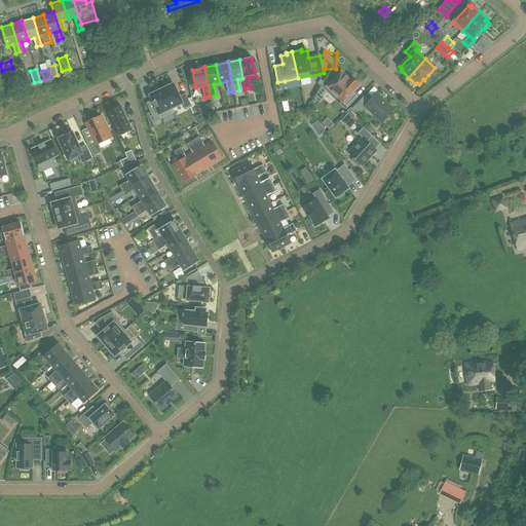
[(353,91),(360,84),(351,77),(349,79),(341,72),(338,76),(336,74),(330,81),(332,82),(328,87),(342,102),(340,104),(346,109),(359,97),(353,91)]
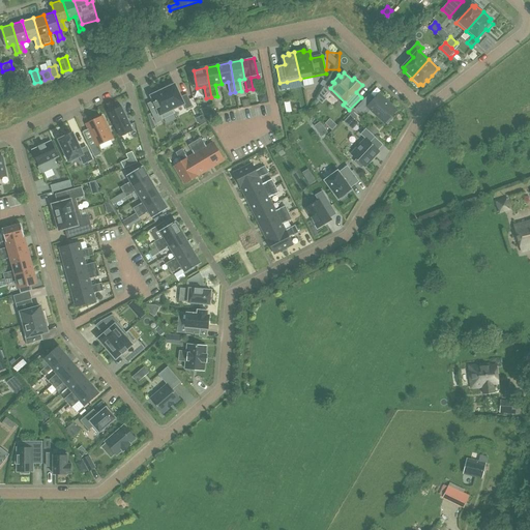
[(27,77),(21,79),(23,88),(30,86),(27,77)]
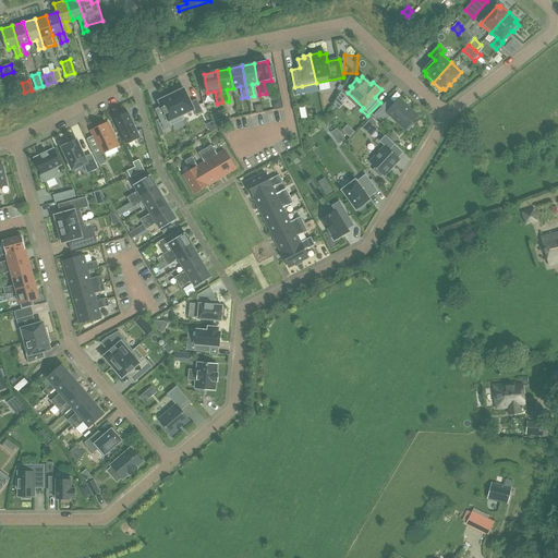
[(180,88),(171,93),(181,116),(193,109),(196,116),(203,112),(197,99),(191,102),(184,89),(182,91),(180,88)]
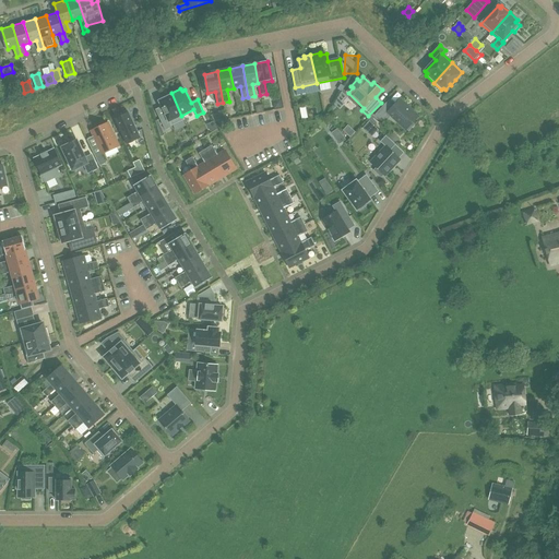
[(181,116),(171,93),(162,97),(163,100),(159,102),(163,108),(166,115),(159,118),(165,130),(173,127),(171,126),(183,120),(181,116)]
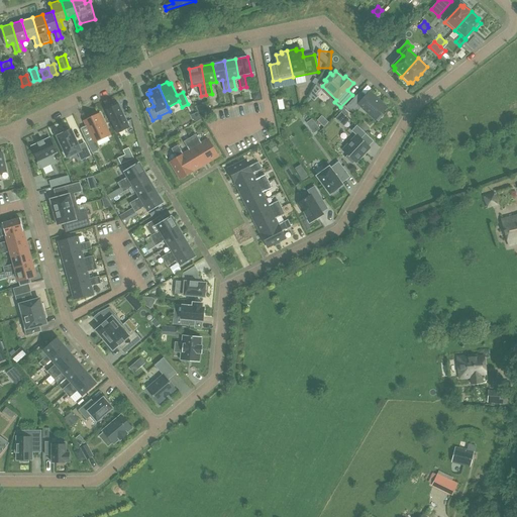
[(358,104),(376,120),(387,108),(370,92),(360,101),(355,97),(346,106),(352,111),(358,104)]
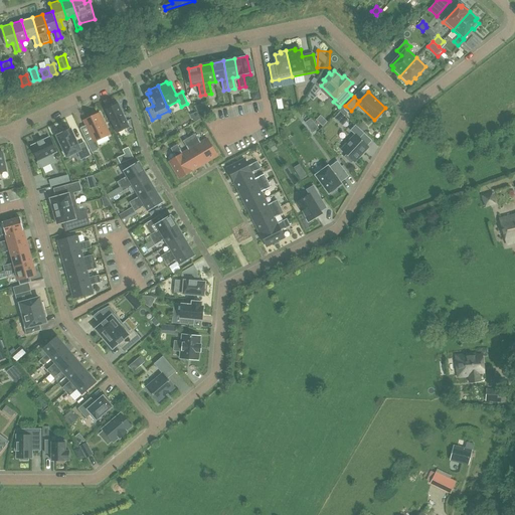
[(117,133),(130,127),(119,104),(117,105),(116,104),(107,108),(108,110),(106,110),(117,133)]
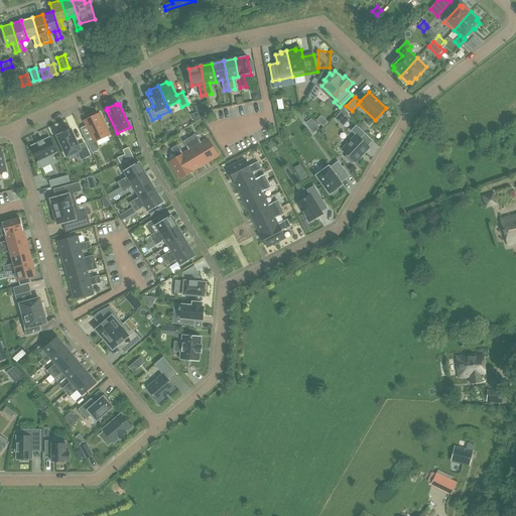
[(255,107),(256,116),(267,115),(267,106),(255,107)]
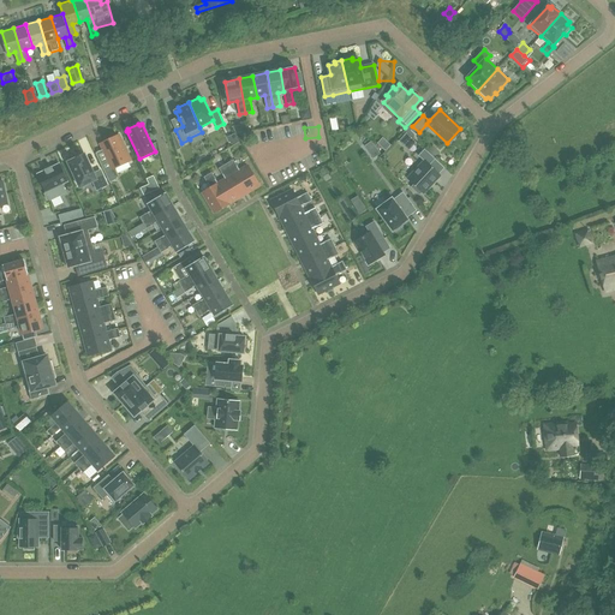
[(408,127),(405,131),(412,137),(416,133),(408,127)]
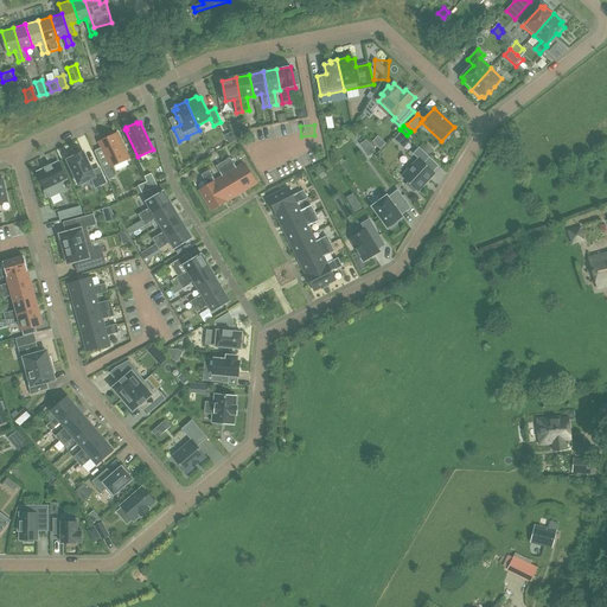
[(257,140),(263,155),(269,153),(267,148),(283,141),(279,131),(257,140)]
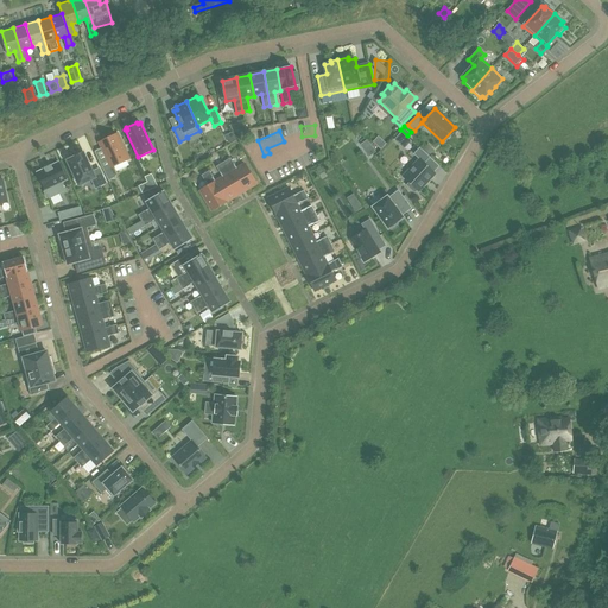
[(398,143),(405,135),(403,132),(394,139),(398,143)]
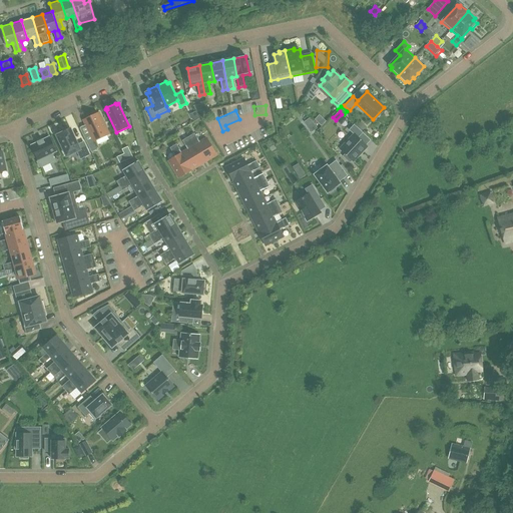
[(95,140),(109,133),(99,113),(84,120),(89,132),(83,135),(91,151),(98,148),(95,140)]
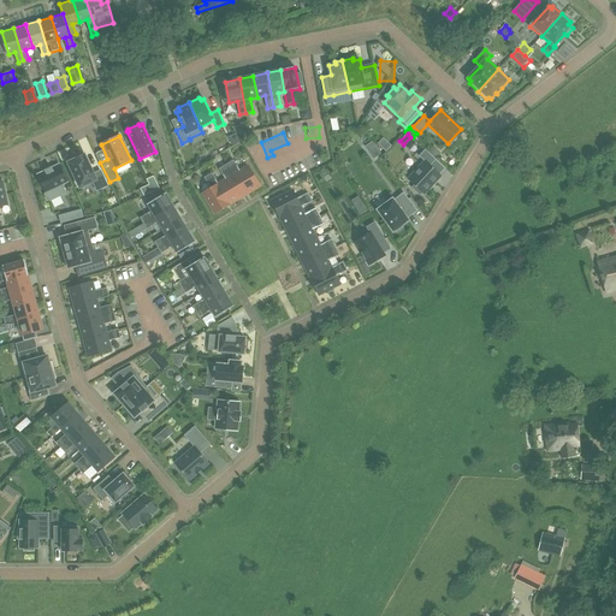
[(386,152),(391,147),(386,141),(381,147),(386,152)]
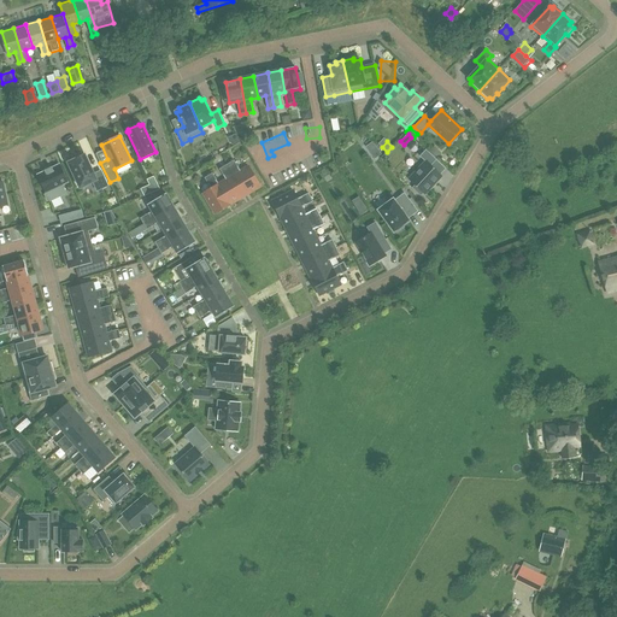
[(453,157),(447,148),(439,154),(446,163),(453,157)]
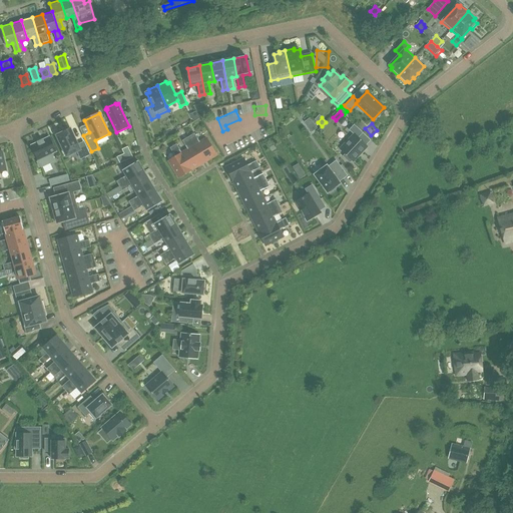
[(368,146),(359,137),(363,132),(355,124),(349,130),(353,135),(340,149),(345,154),(344,156),(350,162),(352,160),(353,161),(368,146)]
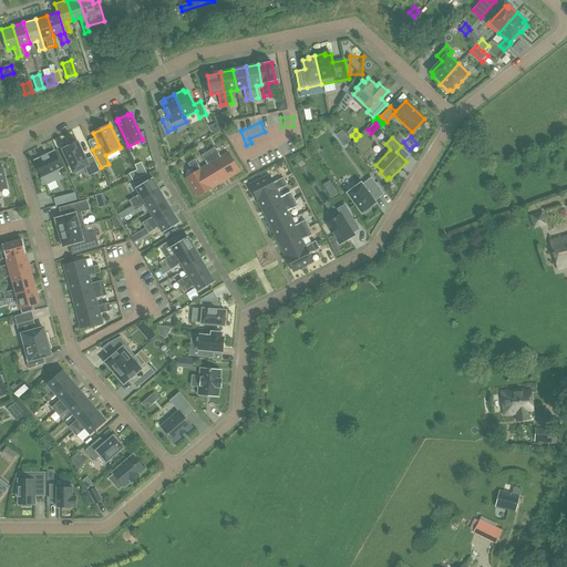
[(74,173),(89,166),(93,174),(100,171),(93,157),(86,161),(78,142),(70,146),(71,146),(63,150),(69,162),(73,171),(74,173)]
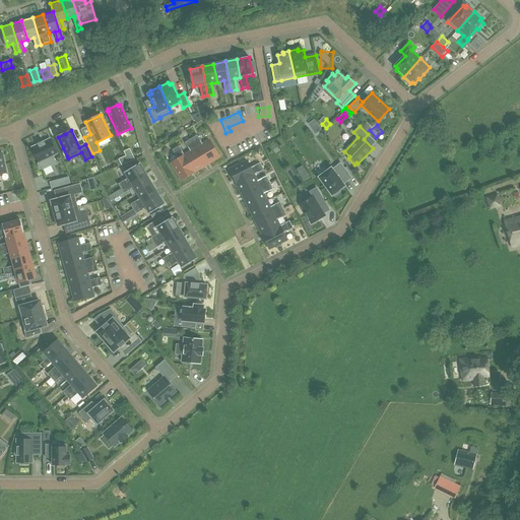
[(197,135),(191,139),(207,165),(219,157),(209,140),(203,144),(197,135)]
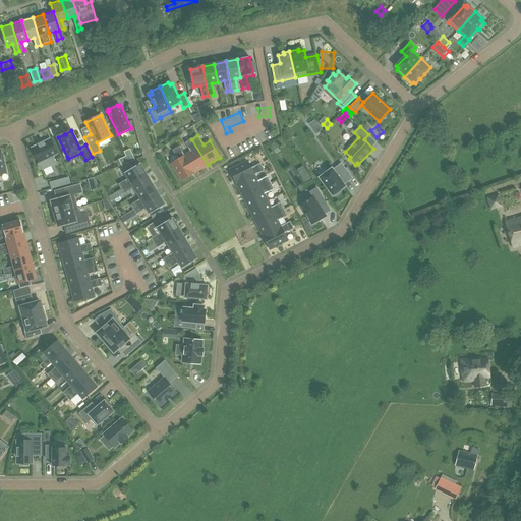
[(45,169),(56,164),(52,157),(58,154),(51,139),(44,142),(44,141),(40,143),(41,143),(34,147),(41,162),(42,163),(40,164),(42,169),(44,168),(45,169)]
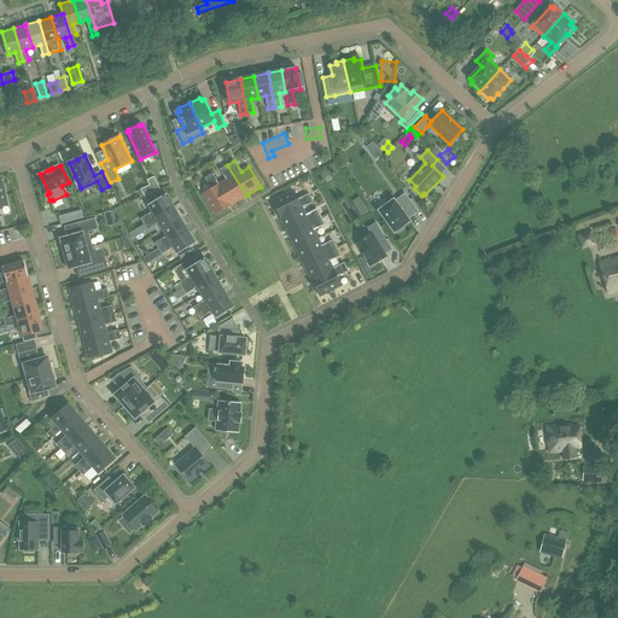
[(246,196),(227,165),(220,169),(226,180),(220,185),(232,205),(246,196)]
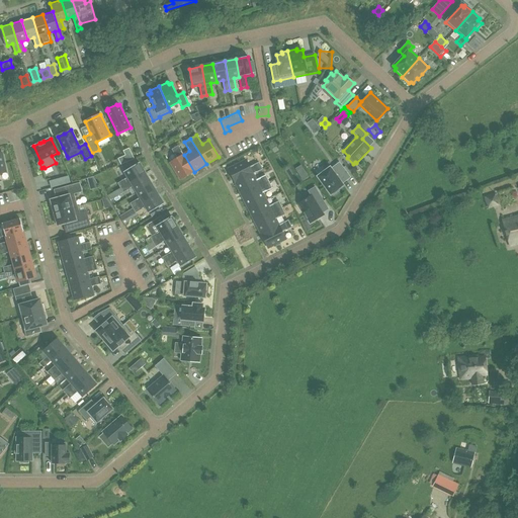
[(250,142),(239,147),(241,153),(253,147),(250,142)]
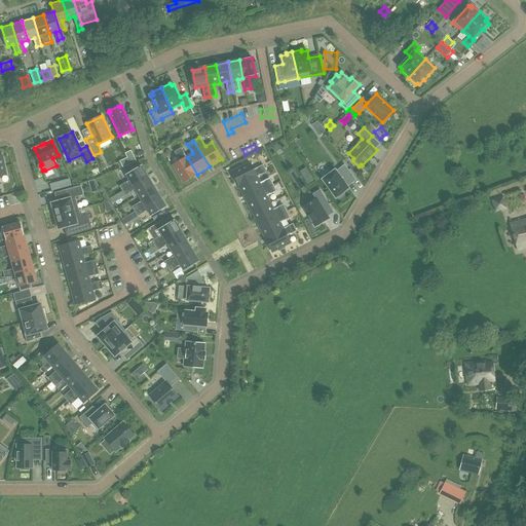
[(187,157),(181,148),(175,152),(180,161),(173,165),(184,183),(197,175),(187,157)]
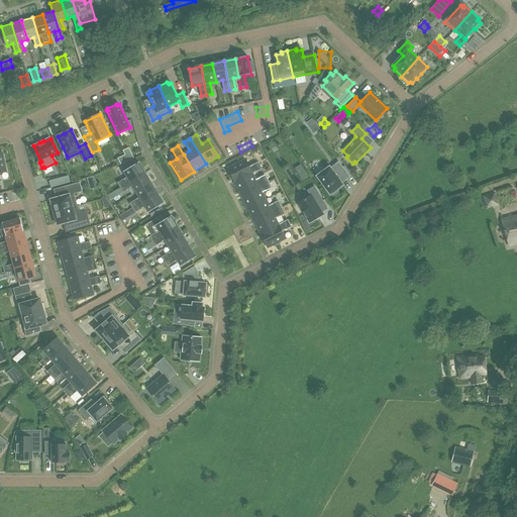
[(134,158),(129,146),(123,149),(125,154),(128,161),(134,158)]
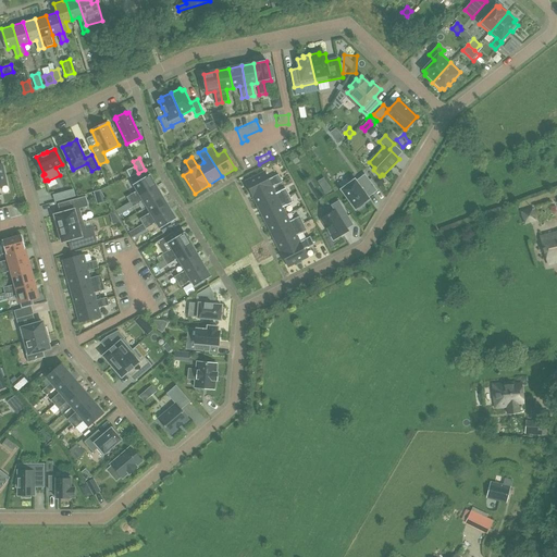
[(153,158),(145,162),(147,170),(157,166),(153,158)]
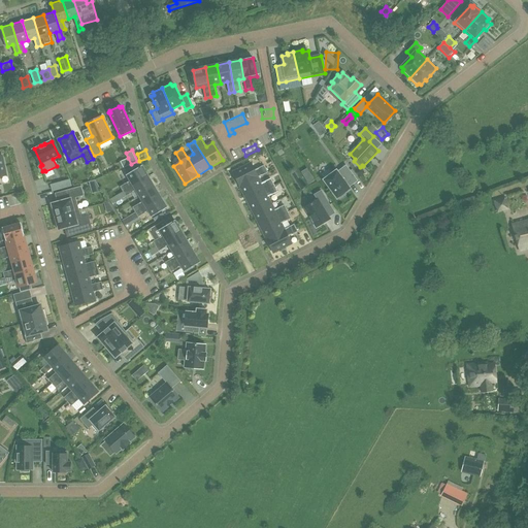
[(124,167),(131,164),(128,158),(121,161),(121,162),(124,167)]
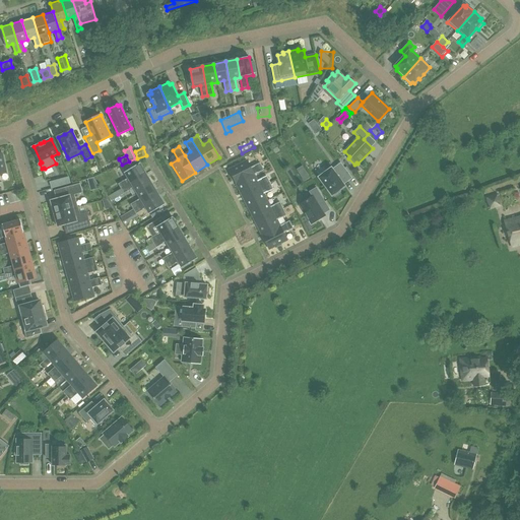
[(237,184),(254,175),(264,170),(260,164),(251,169),(247,160),(230,170),(237,184)]
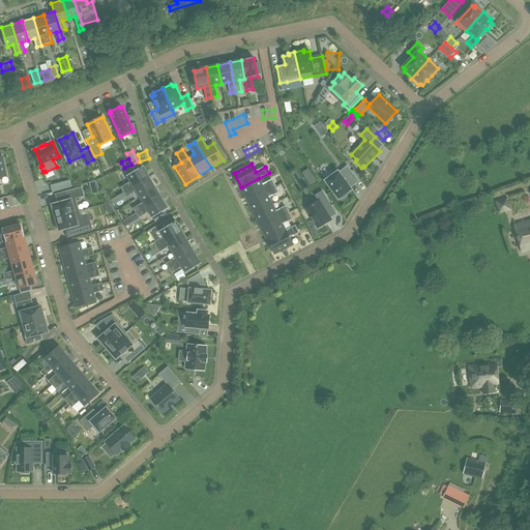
[(339,199),(340,198),(342,200),(347,196),(346,194),(351,189),(347,183),(355,177),(348,166),(339,172),(337,171),(325,181),(339,199)]
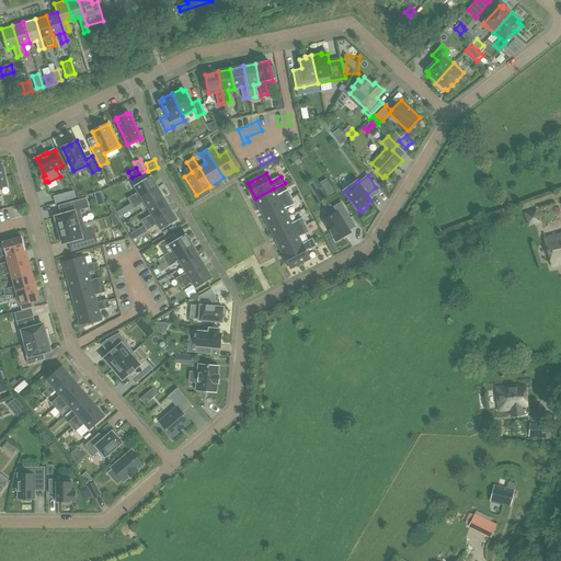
[(127,198),(130,204),(158,187),(151,176),(134,186),(138,193),(127,198)]
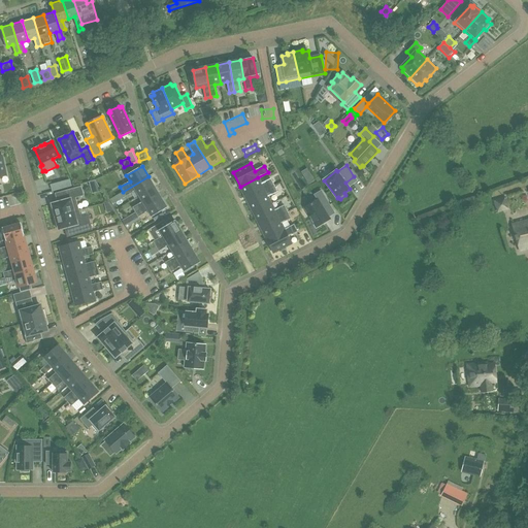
[(136,191),(139,196),(155,187),(149,176),(123,192),(126,197),(136,191)]
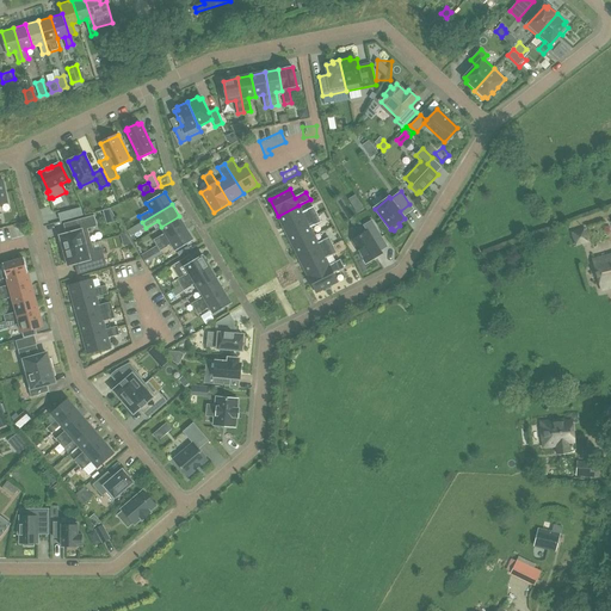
[(302,213),(298,205),(278,216),(285,230),(318,215),(314,207),(302,213)]
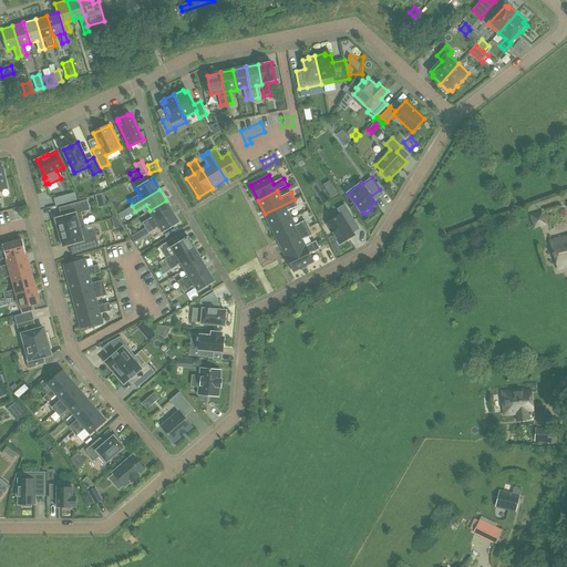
[(65,196),(68,203),(78,200),(75,194),(65,196)]
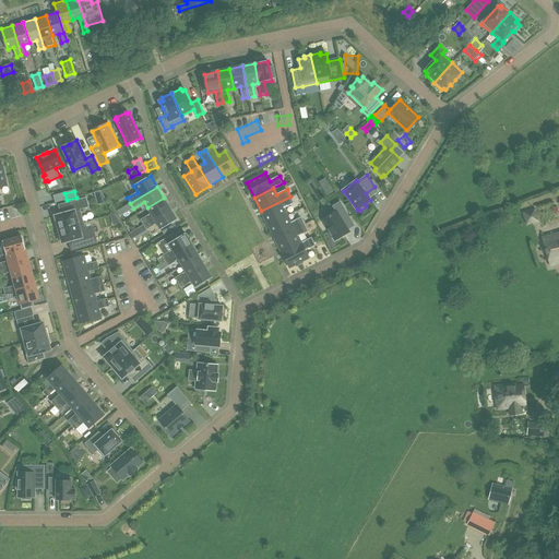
[(102,192),(95,193),(98,206),(108,203),(102,192)]
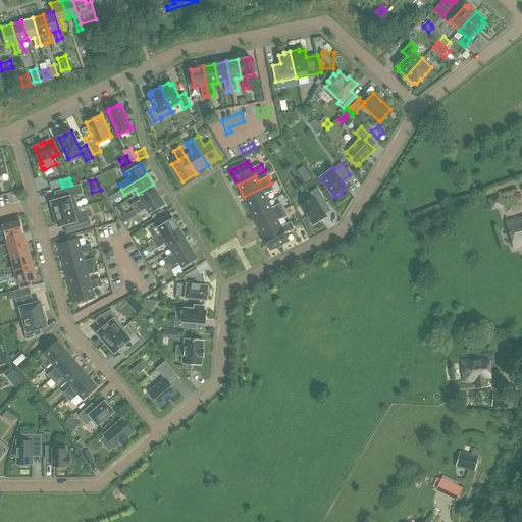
[(54,212),(55,214),(79,208),(75,196),(84,194),(81,184),(62,189),(64,198),(51,202),(52,204),(50,204),(52,213),(54,212)]
